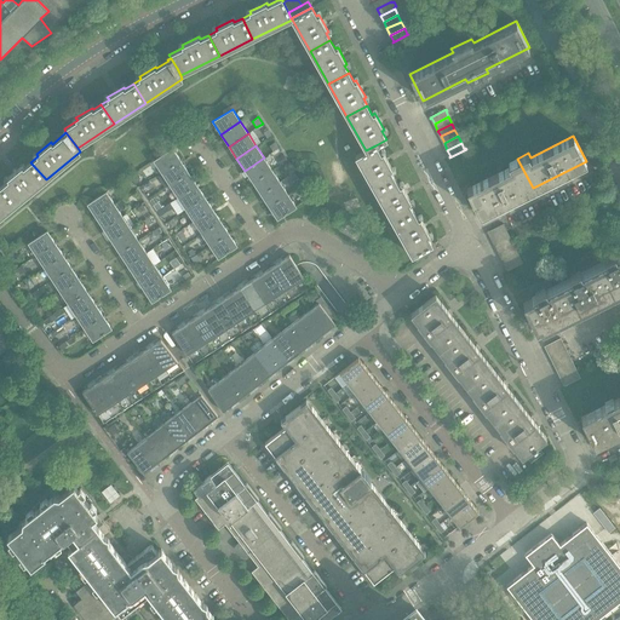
[(392,168),(386,158),(383,153),(380,154),(375,145),(366,150),(356,156),(374,189),(395,178),(390,170),(392,168)]
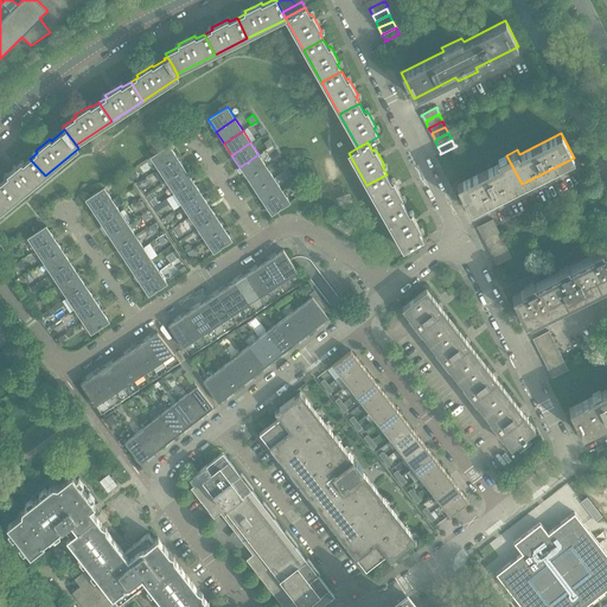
[(158,170),(177,157),(170,145),(149,158),(158,170)]
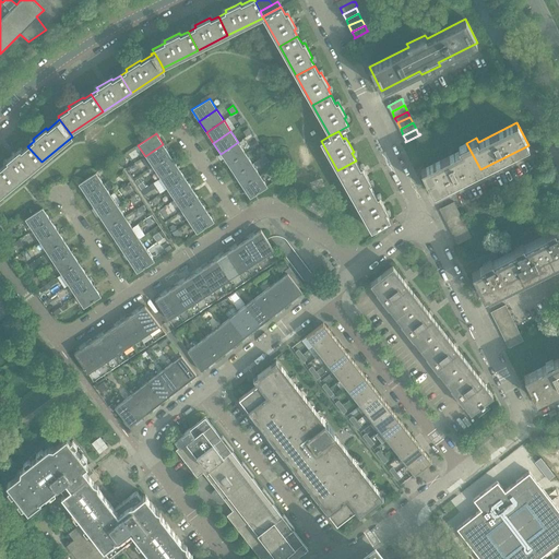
[(254,139),(249,143),(252,149),(259,144),(254,139)]
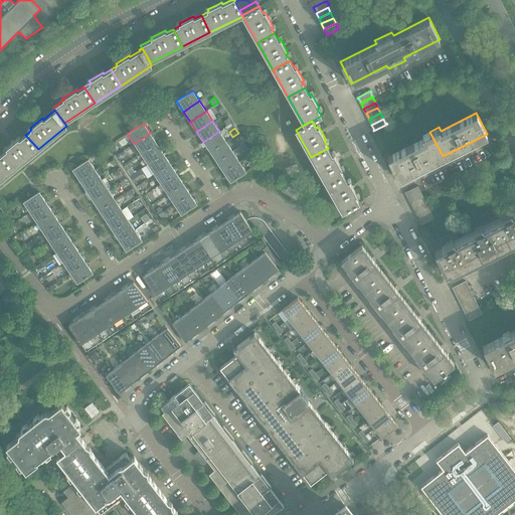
[(210,152),(226,141),(219,131),(203,142),(210,152)]
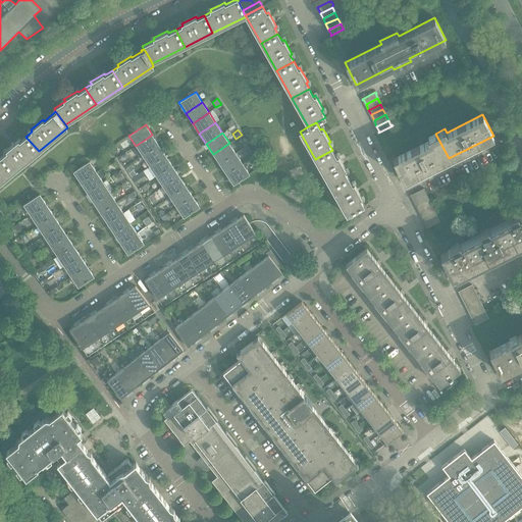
[(449,158),(435,134),(427,138),(429,141),(393,159),(404,180),(449,158)]
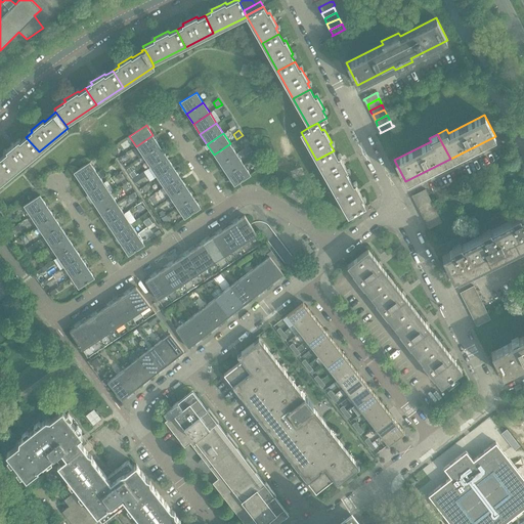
[(143,157),(160,145),(153,135),(136,146),(143,157)]
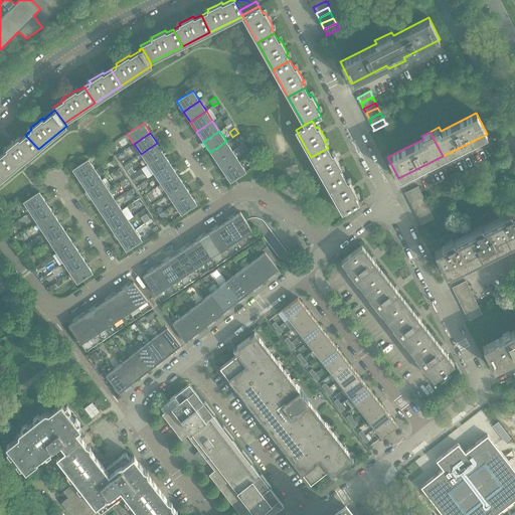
[(13,169),(38,149),(25,135),(19,140),(18,138),(6,148),(7,149),(1,155),(13,169)]
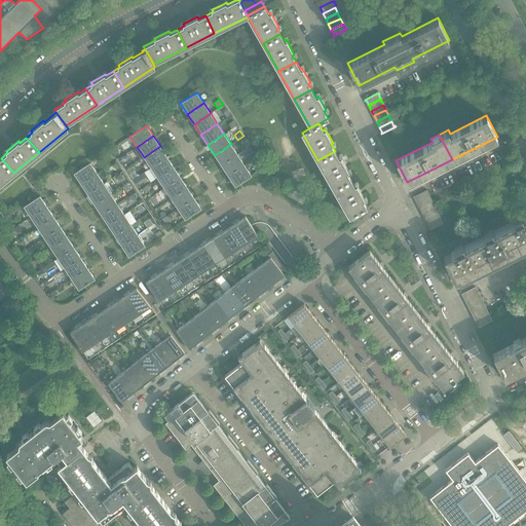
[(221,165),(237,154),(231,144),(215,155),(221,165)]
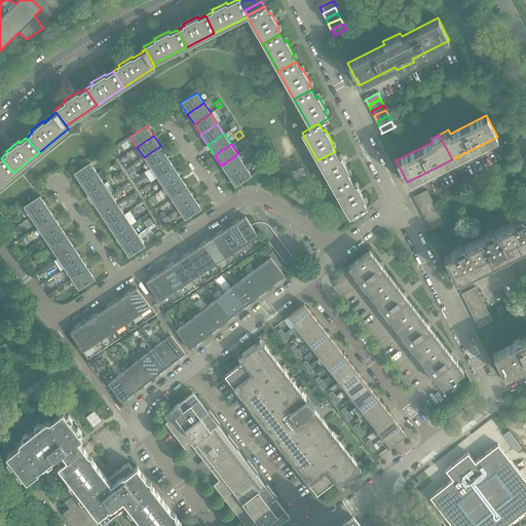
[(150,167),(167,156),(160,146),(144,157),(150,167)]
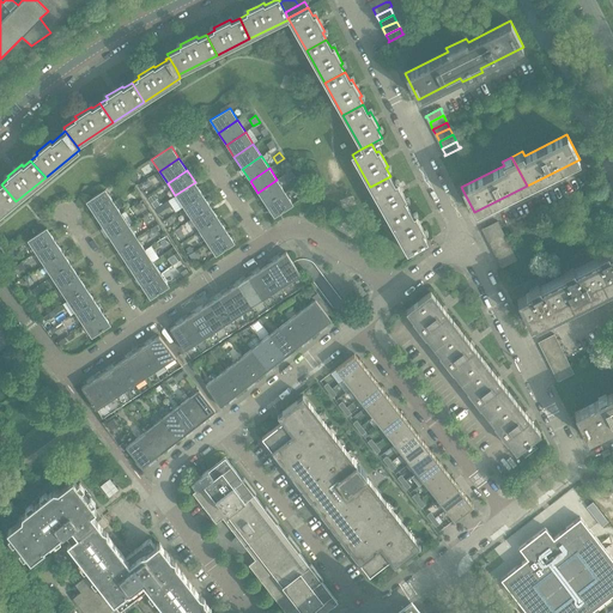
[(406,199),(400,189),(396,183),(394,184),(390,176),(370,187),(388,219),(408,208),(404,200),(406,199)]
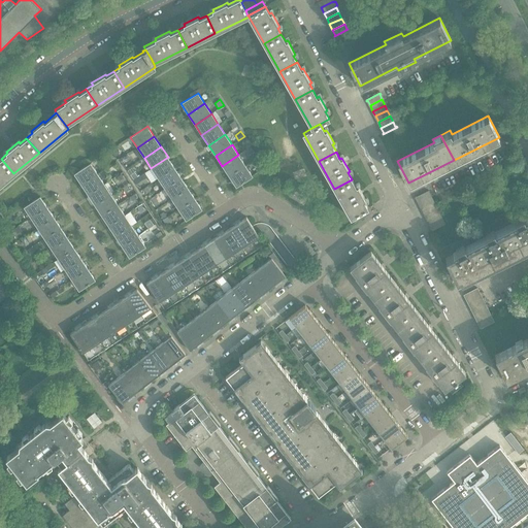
[(229,176),(245,165),(238,155),(222,166),(229,176)]
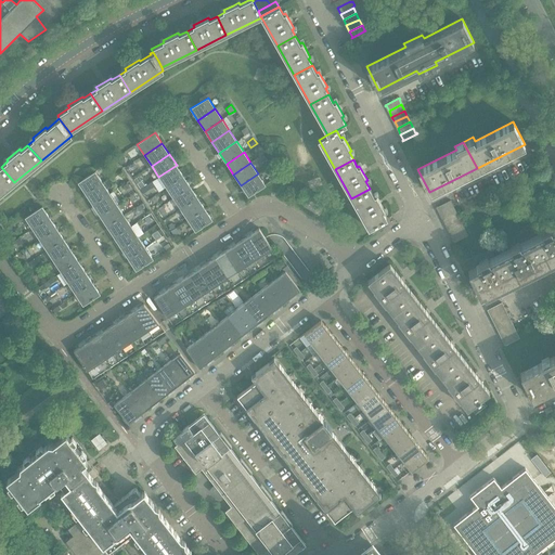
[(166,188),(183,176),(177,165),(158,177),(166,188)]
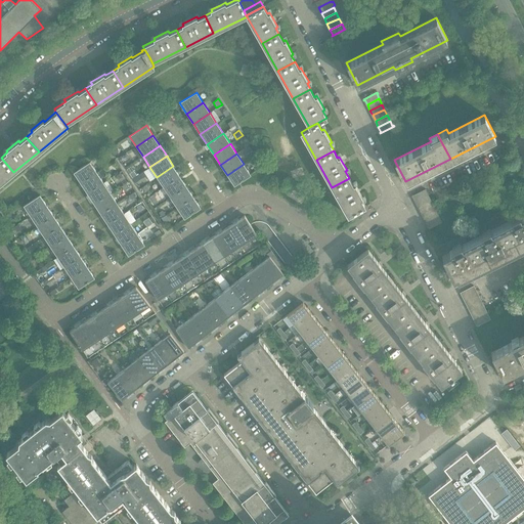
[(0,183),(13,172),(1,158),(0,158),(0,183)]
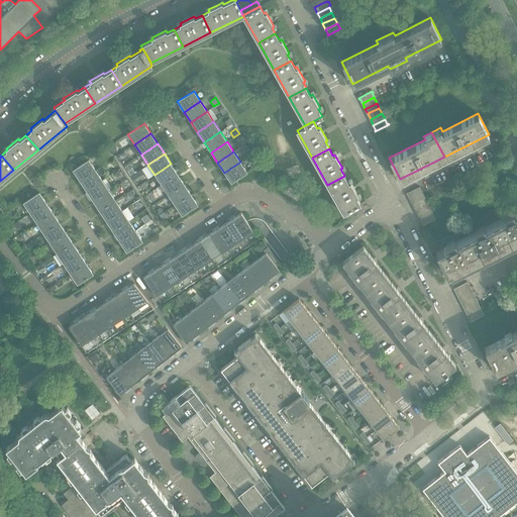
[(79,181),(96,170),(89,160),(73,171),(79,181)]
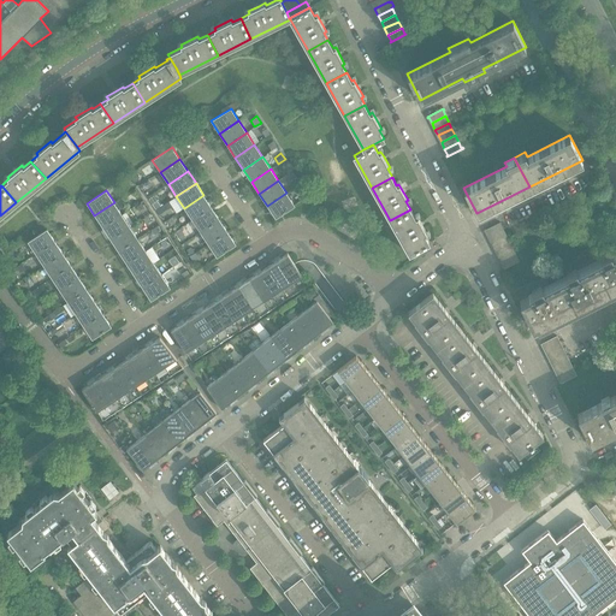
[(276,218),(295,205),(286,193),(267,206),(276,218)]
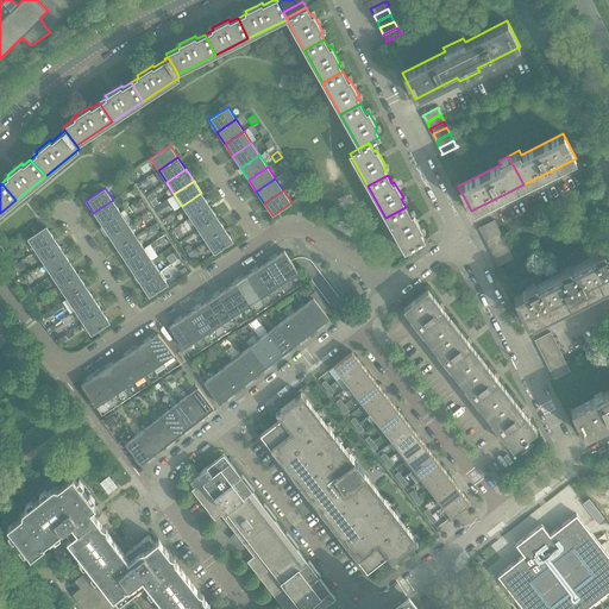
[(190,218),(209,205),(201,193),(182,206),(190,218)]
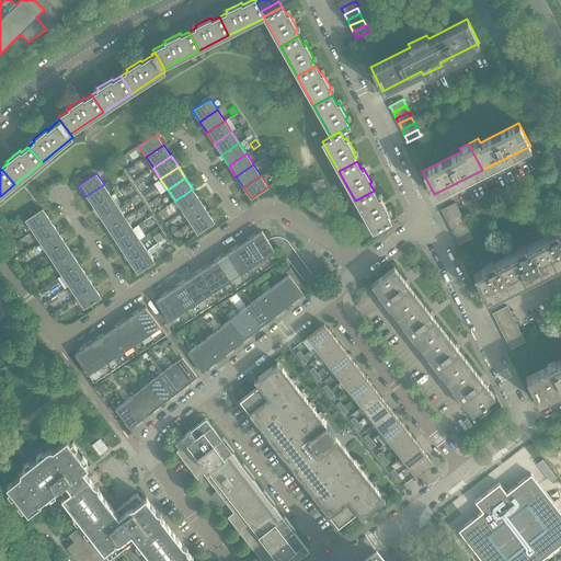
[(93,207),(111,195),(104,184),(86,196),(93,207)]
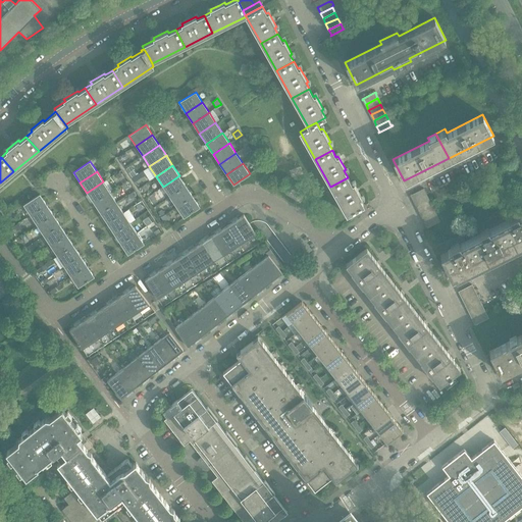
[(135,181),(142,177),(139,173),(132,177),(135,181)]
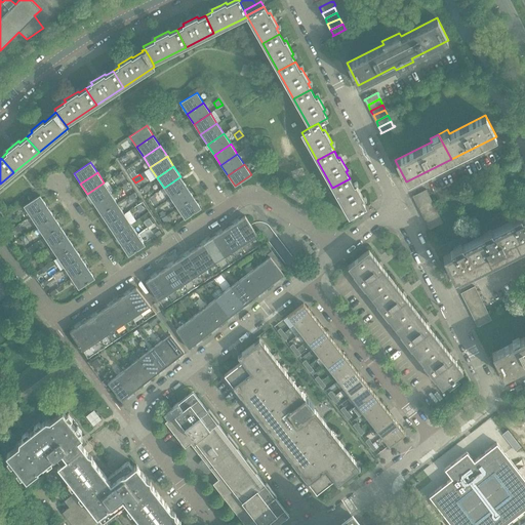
[(170,198),(187,187),(180,176),(164,188),(170,198)]
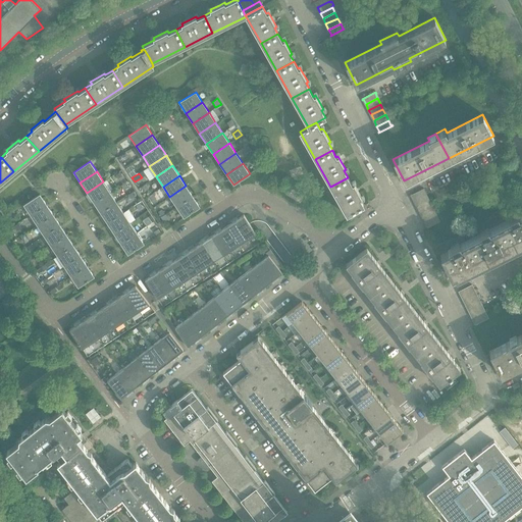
[(361,197),(357,189),(354,184),(352,185),(348,177),(330,187),(347,215),(348,215),(359,208),(364,205),(360,198),(361,197)]
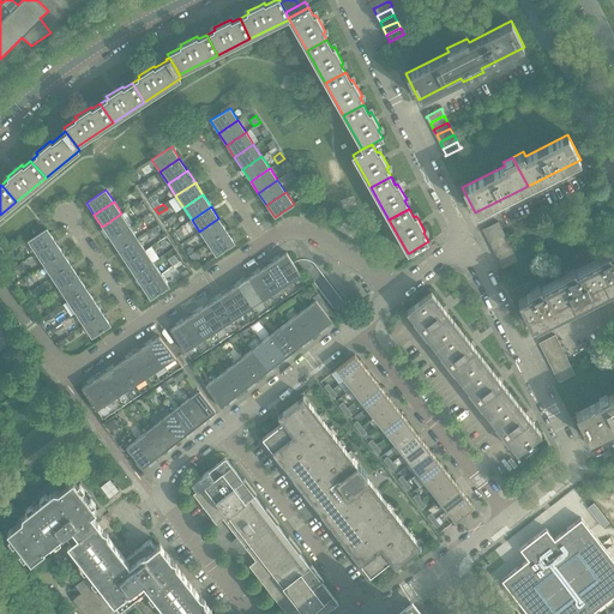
[(130,227),(121,214),(102,227),(110,239),(130,227)]
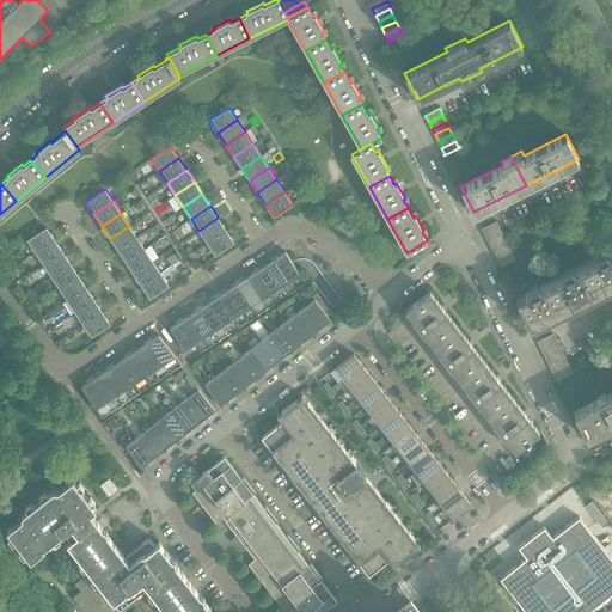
[(207,243),(226,230),(218,218),(199,231),(207,243)]
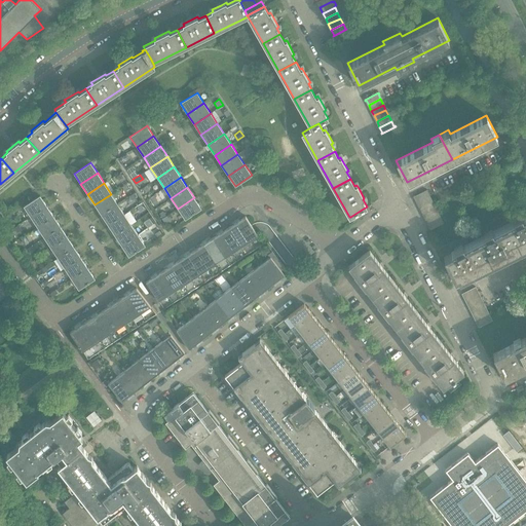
[(428,196),(426,191),(427,190),(413,197),(414,197),(417,202),(428,196)]
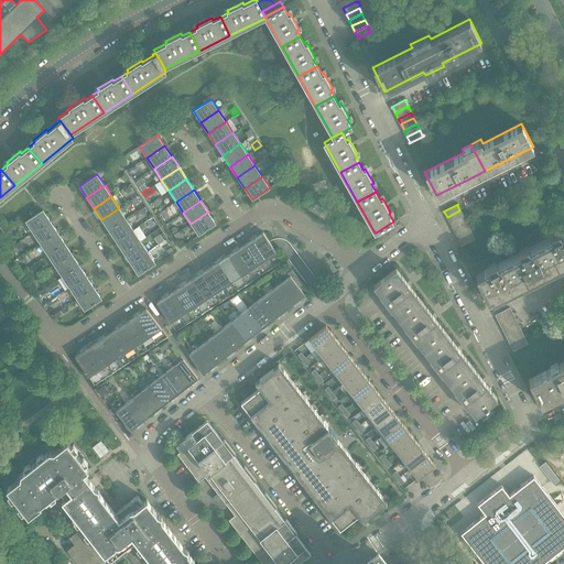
[(108,230),(126,218),(119,208),(101,219),(108,230)]
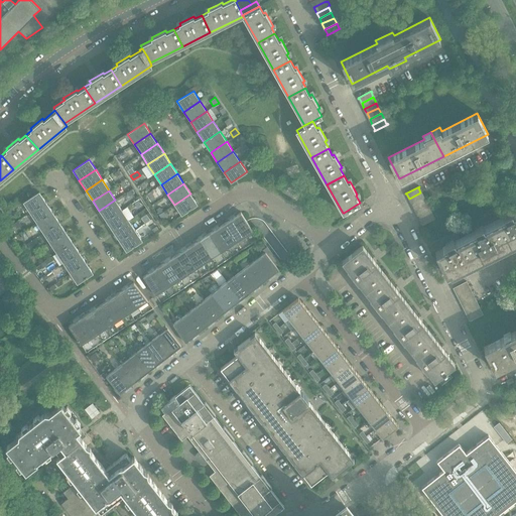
[(30,213),(46,202),(39,191),(23,203),(30,213)]
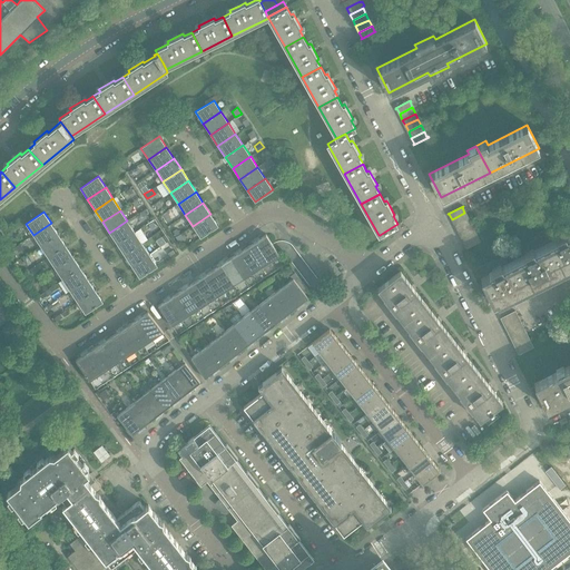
[(172,219),(166,212),(161,215),(166,223),(172,219)]
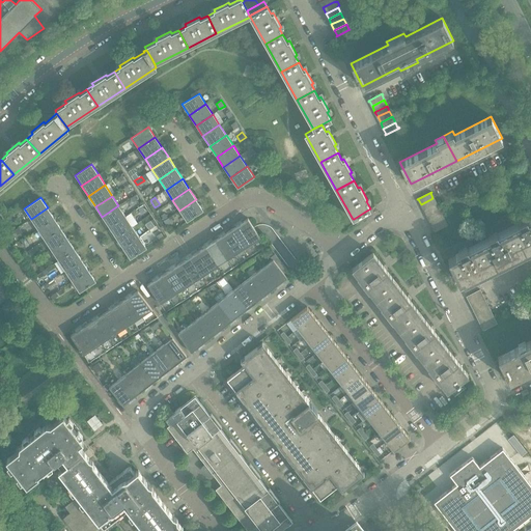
[(424,210),(436,203),(432,198),(421,204),(424,210)]
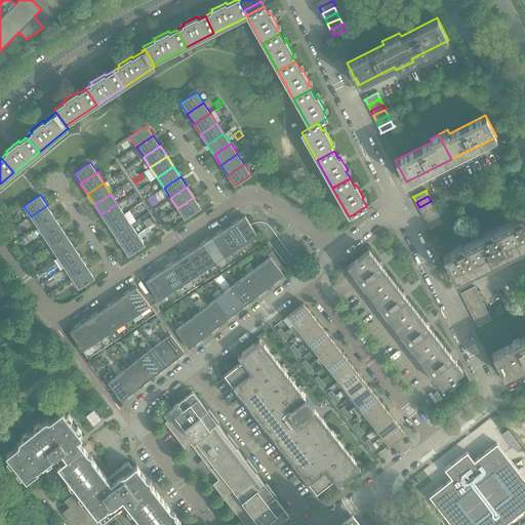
[(185,218),(201,208),(194,197),(177,208),(185,218)]
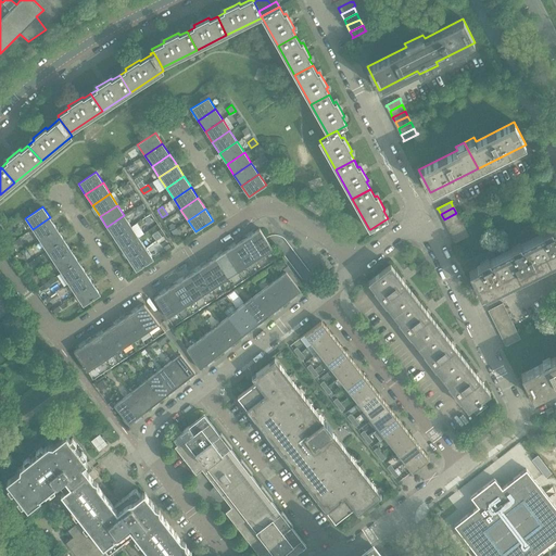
[(446,226),(459,219),(456,213),(444,219),(446,226)]
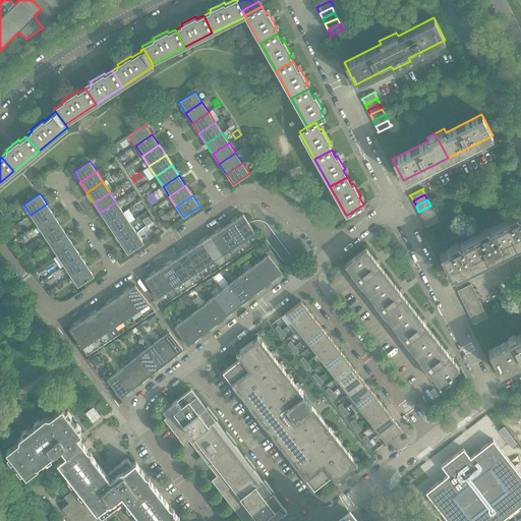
[(107,223),(123,212),(116,201),(100,213),(107,223)]
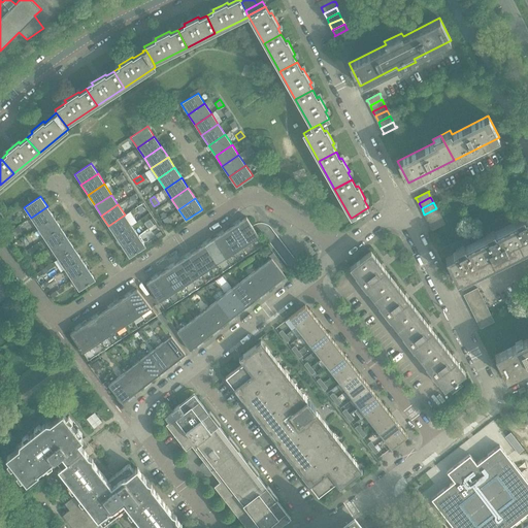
[(37,228),(54,217),(47,206),(31,218),(37,228)]
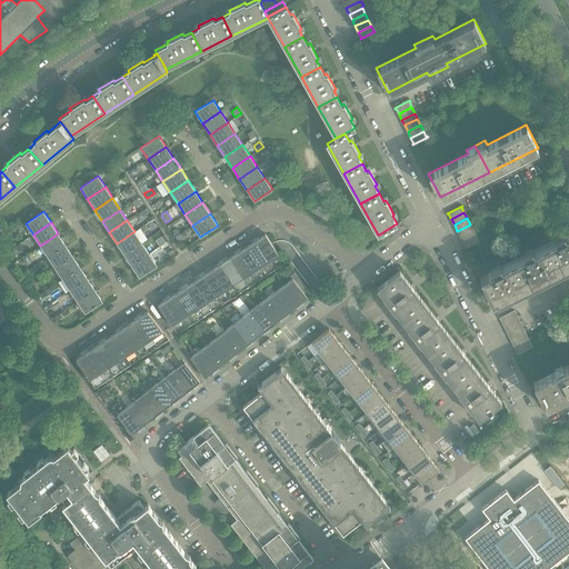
[(460,237),(472,230),(470,225),(457,231),(460,237)]
